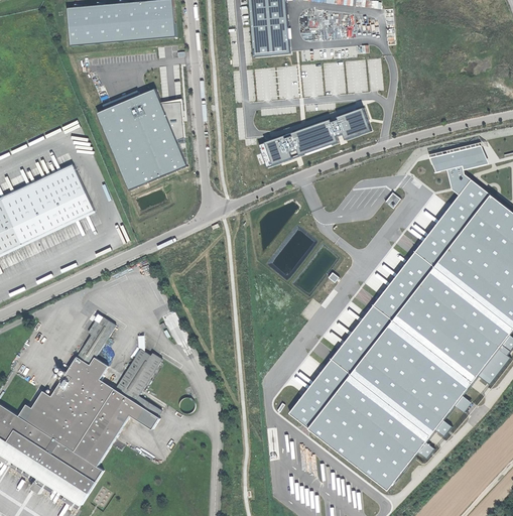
[(151,0),(70,6),(73,44),(178,36),(175,0),(151,0)]
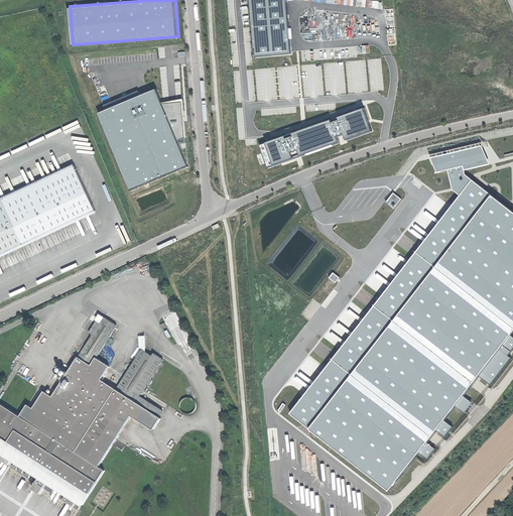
[(153,91),(96,115),(128,190),(185,166),(173,139),(158,103),(153,91)]
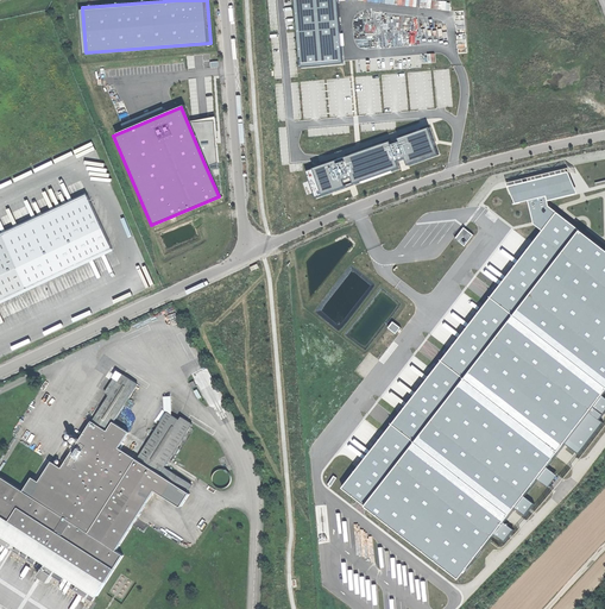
[(213,161),(209,119),(187,121),(205,164),(213,161)]
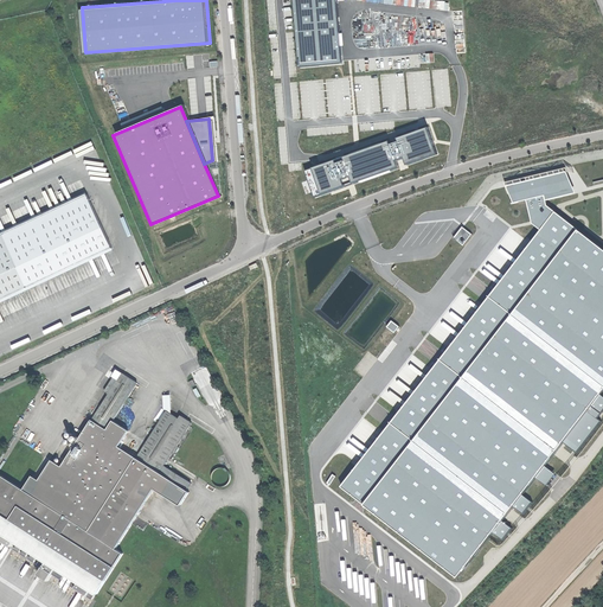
[(412,133),(397,138),(398,142),(392,144),(397,159),(404,157),(405,164),(421,159),(412,133)]
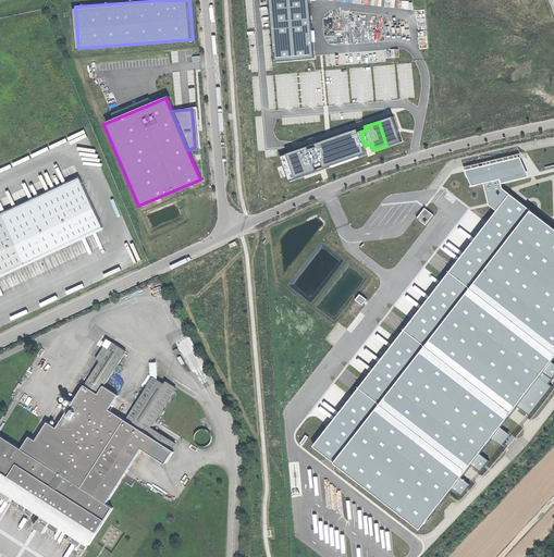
[(321,160),(323,168),(364,155),(361,147),(361,146),(356,130),(316,143),(317,148),(308,150),(310,156),(314,155),(316,161),(321,160)]
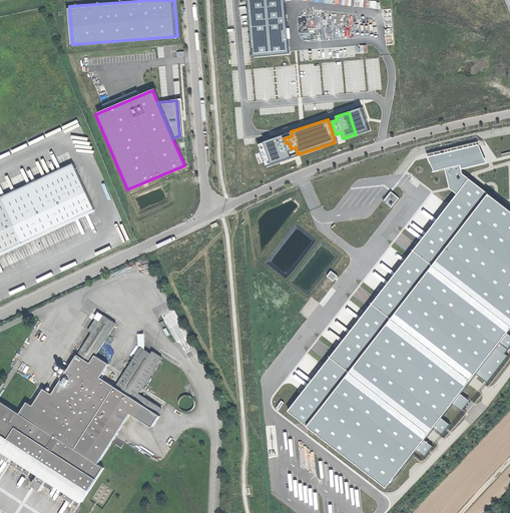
[(261,165),(274,164),(272,138),(259,139),(261,165)]
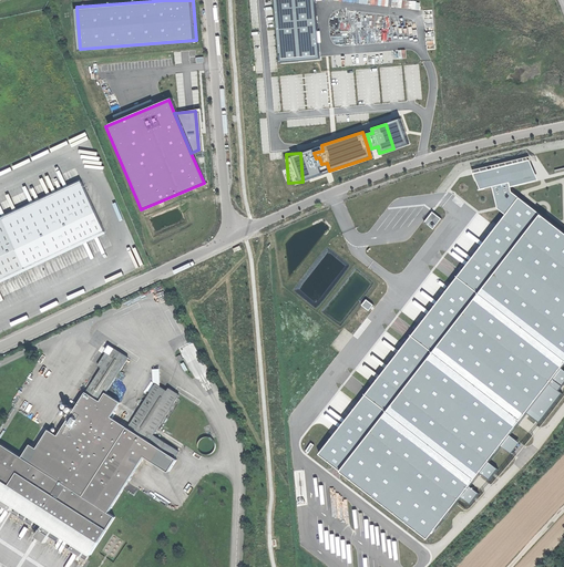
[(537,182),(530,161),(474,174),(481,188),(492,187),(496,207),(505,215),(518,198),(511,193),(510,188),(537,182)]
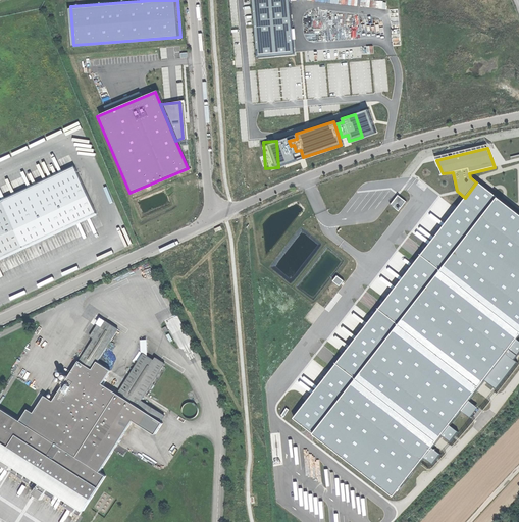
[(70,164),(0,197),(0,201),(71,166),(70,164)]
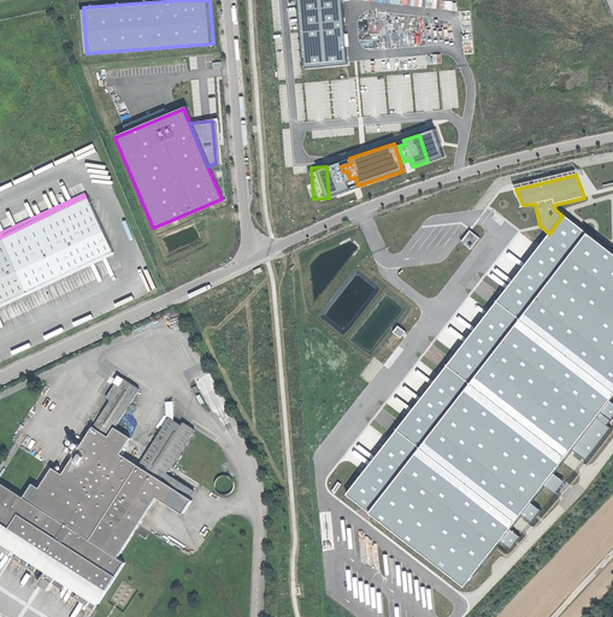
[(25,292),(111,252),(84,197),(0,238),(0,240),(25,292)]
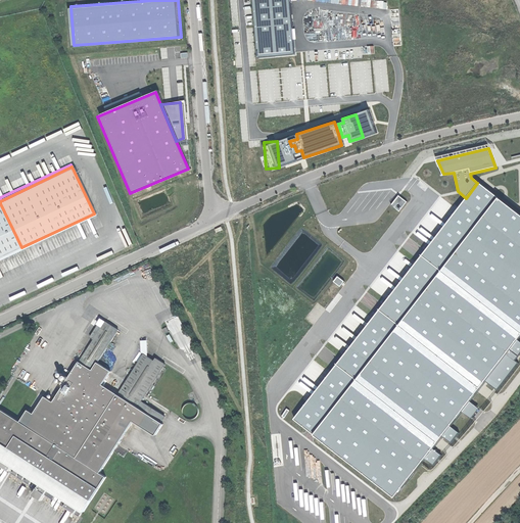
[(519,216),(477,183),(466,198),(295,423),(392,497),(519,334),(519,216)]
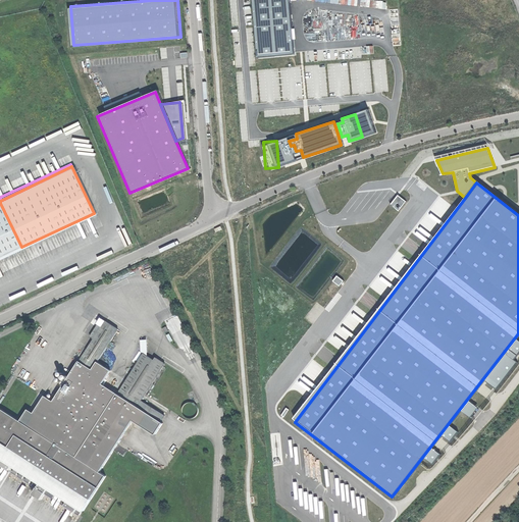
[(399,210),(406,200),(398,194),(391,204),(399,210)]
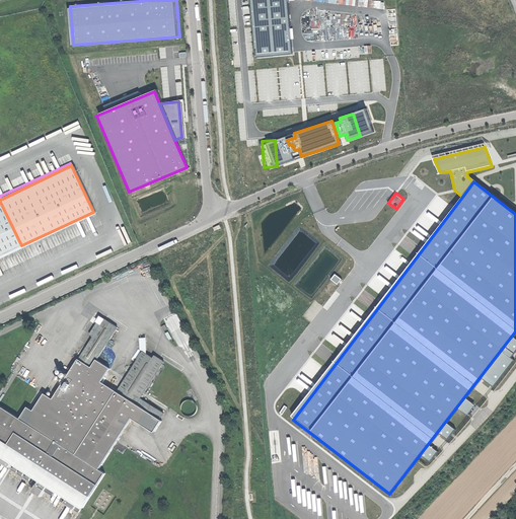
[(432,199),(420,215),(424,218),(426,214),(441,224),(451,209),(438,200),(437,202),(432,199)]
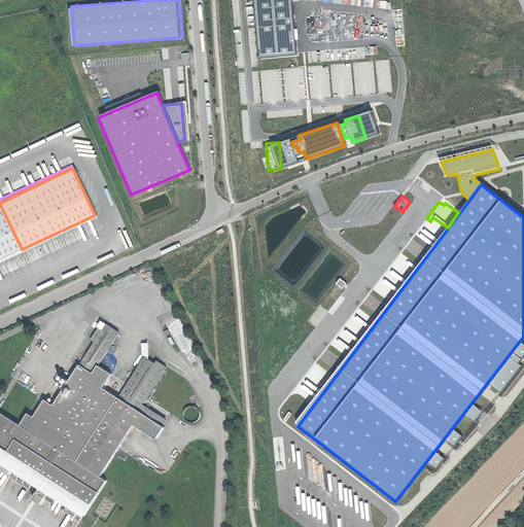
[(0,259),(22,249),(0,205),(0,259)]
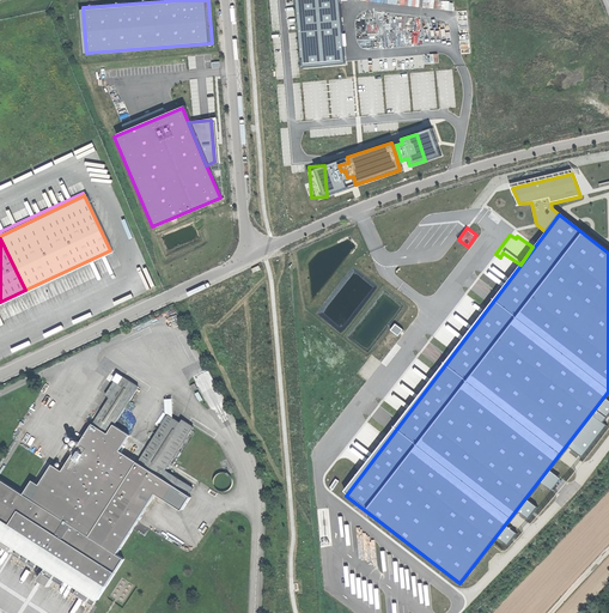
[(399,335),(403,329),(396,323),(391,329),(399,335)]
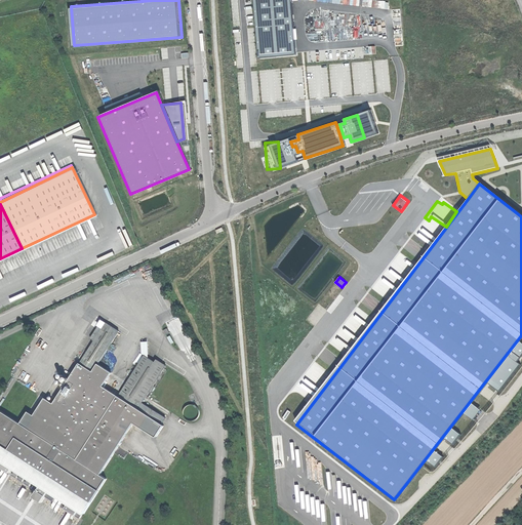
[(58,507),(77,519),(81,514),(90,501),(89,500),(105,479),(97,475),(116,447),(131,422),(154,438),(161,426),(159,425),(163,418),(138,403),(163,365),(154,360),(153,362),(142,356),(116,396),(101,387),(109,373),(95,364),(117,331),(104,322),(99,328),(96,326),(88,338),(92,340),(51,404),(43,398),(32,415),(26,411),(17,423),(0,411),(0,469),(7,473),(10,468),(13,470),(10,475),(14,478),(17,473),(18,474),(15,479),(19,482),(24,477),(26,478),(23,483),(27,486),(30,481),(33,483),(30,488),(34,490),(31,497),(39,502),(43,496),(50,501),(54,496),(62,501),(58,507)]
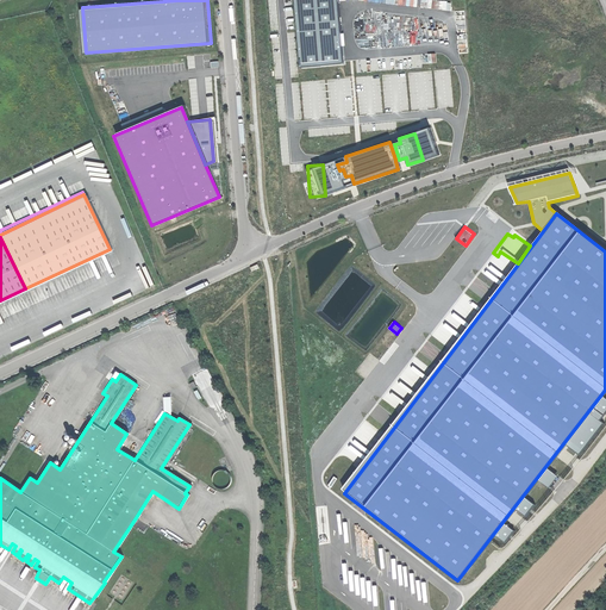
[(226,486),(229,484),(229,480),(229,475),(226,473),(224,471),(219,470),(216,471),(212,472),(210,475),(210,479),(210,484),(212,486),(216,489),(219,490),(223,489),(226,486)]
